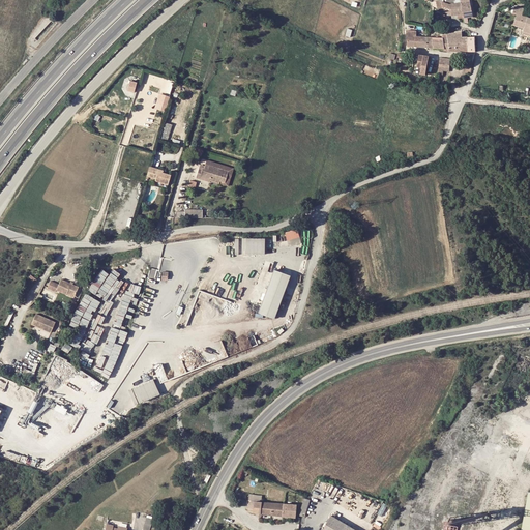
[(451,19),(459,19),(464,18),(460,0),(436,0),(437,8),(443,8),(444,13),(451,16),(451,19)]
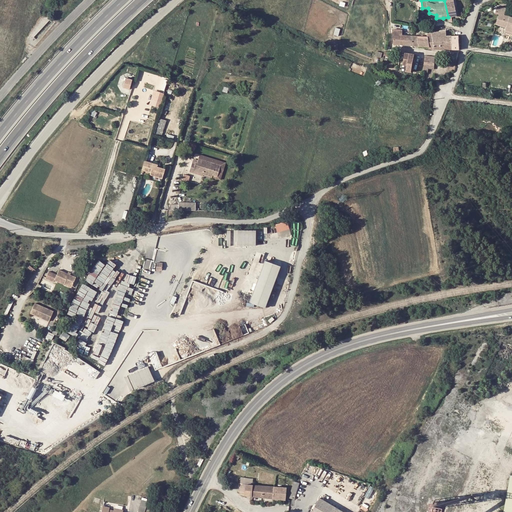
[(457,17),(453,0),(444,0),(448,17),(448,21),(453,23),(452,17),(457,17)]
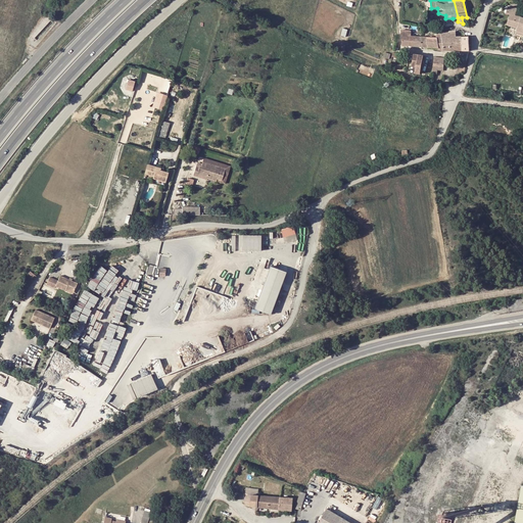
[(518,9),(509,7),(507,14),(511,15),(508,26),(518,29),(517,32),(522,33),(522,18),(522,20),(521,19),(521,17),(516,16),(518,9)]
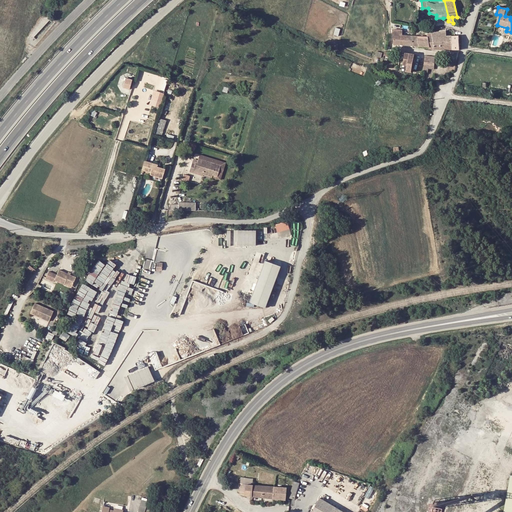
[(414,46),(412,35),(403,35),(403,32),(397,32),(397,29),(393,28),(393,32),(394,44),(403,45),(414,46)]
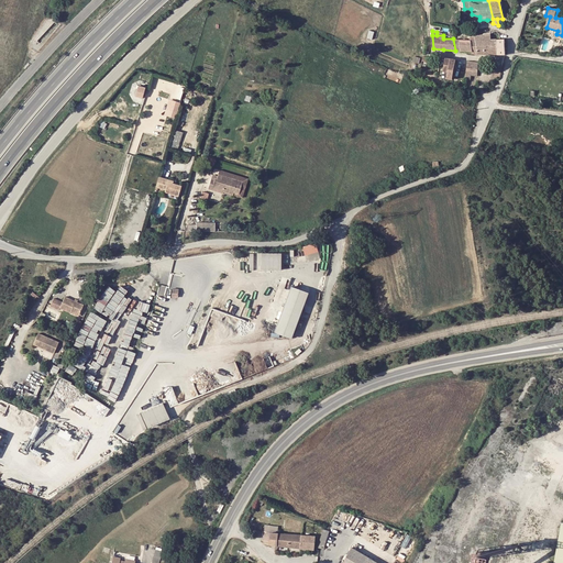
[(492,40),(490,33),(475,35),(477,54),(506,55),(505,39),(492,40)]
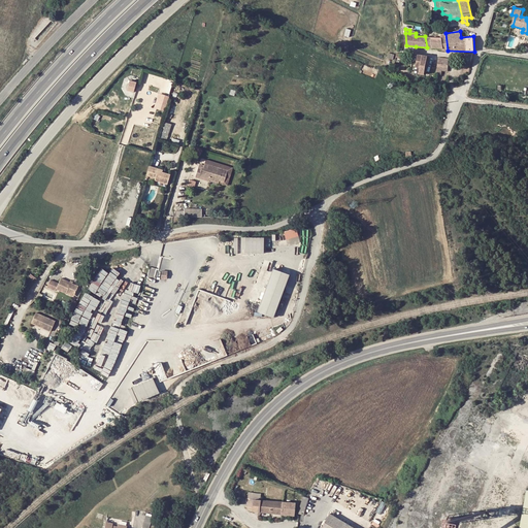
[(448,51),(446,33),(440,34),(441,37),(425,36),(427,47),(442,48),(442,51),(448,51)]
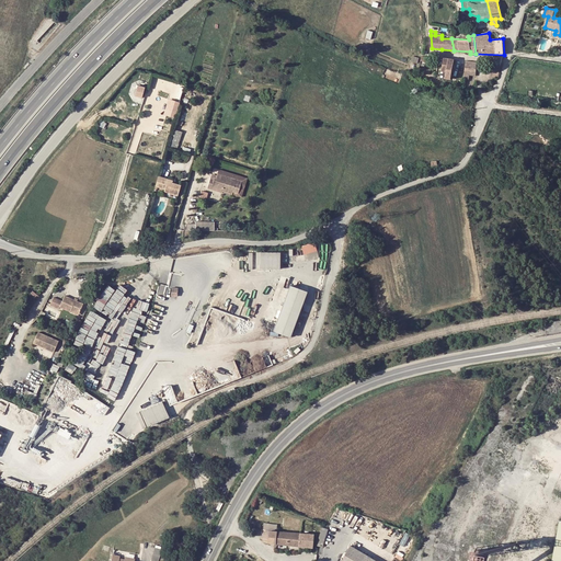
[(450,79),(455,59),(445,58),(441,77),(450,79)]
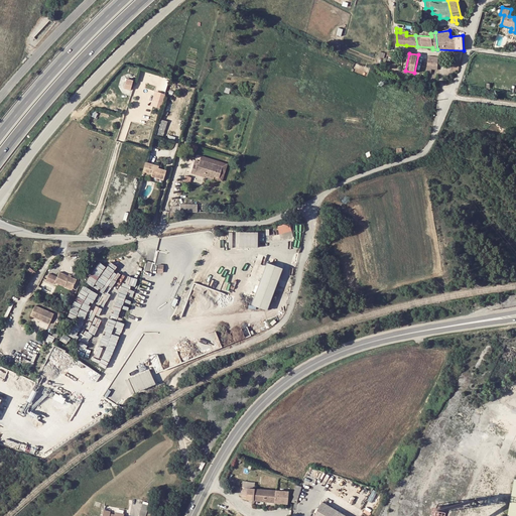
[(437,70),(438,57),(429,56),(427,72),(431,73),(431,69),(437,70)]
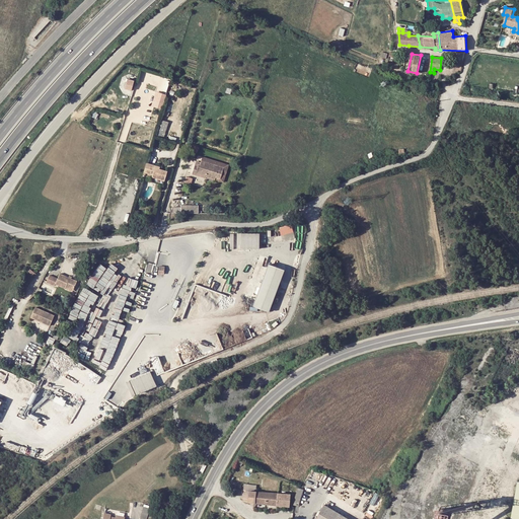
[(128,79),(125,88),(131,90),(134,81),(128,79)]
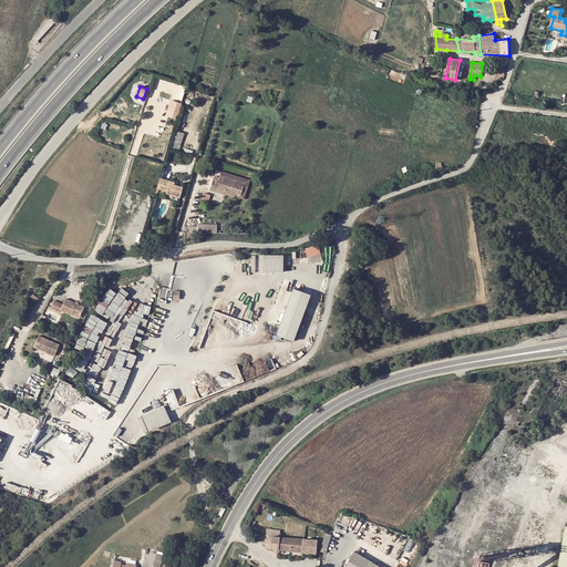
[(176,131),(171,146),(179,150),(184,133),(176,131)]
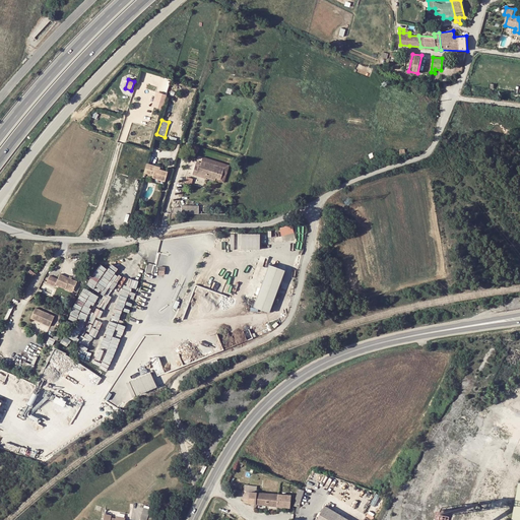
[(230,166),(203,157),(200,165),(199,165),(198,167),(195,166),(192,175),(206,179),(206,178),(224,183),(230,166)]
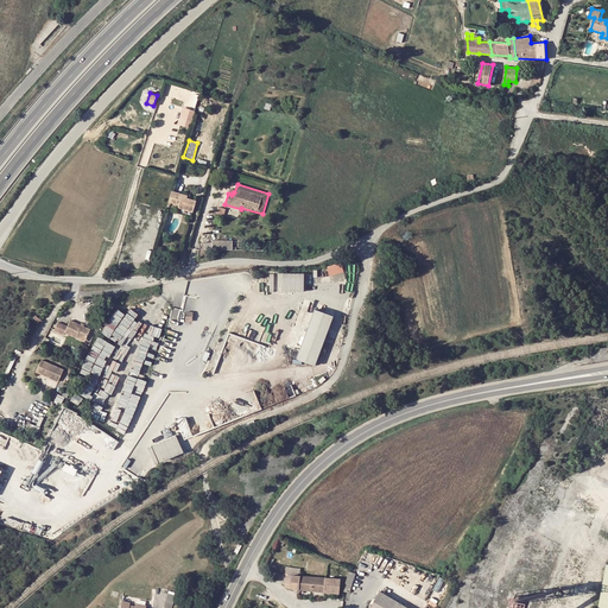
[(172,191),(169,202),(178,204),(178,207),(194,211),(196,201),(187,198),(188,196),(172,191)]
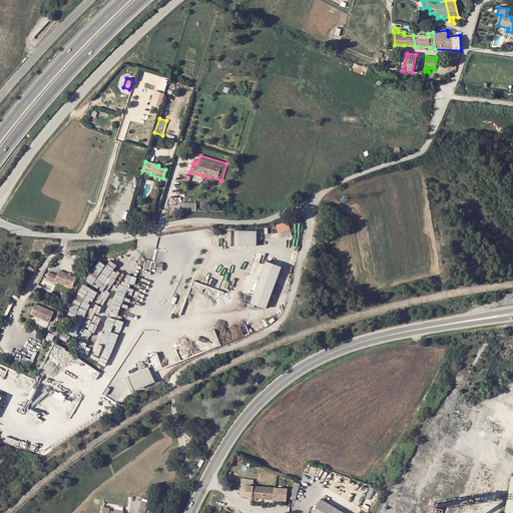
[(171,205),(171,210),(196,211),(195,202),(179,203),(179,205),(171,205)]
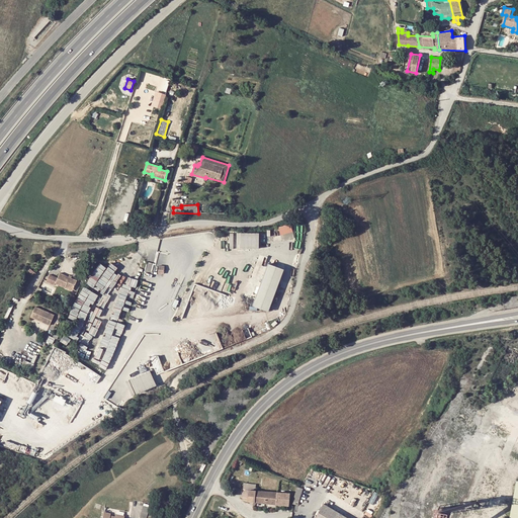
[(289,224),(277,228),(280,236),(291,232),(289,224)]
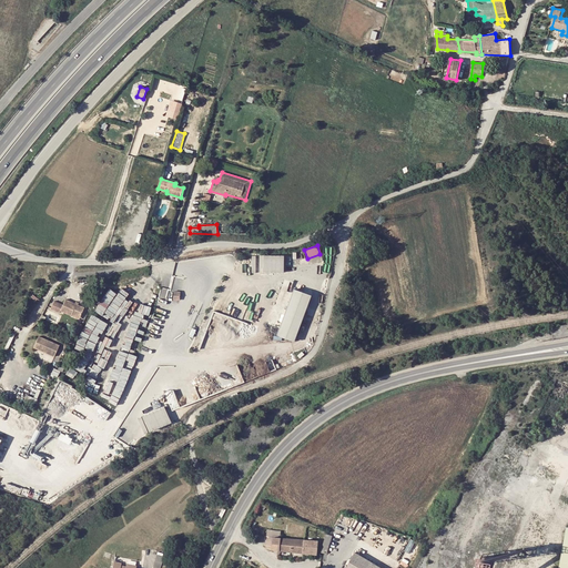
[(108,288),(92,310),(109,322),(127,298),(117,292),(115,294),(108,288)]
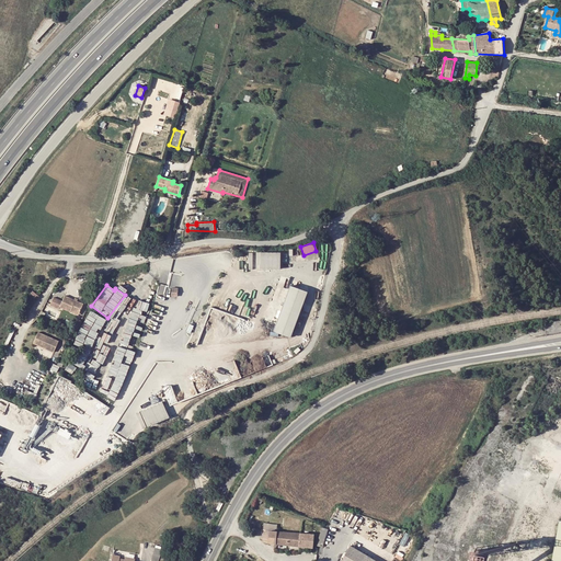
[(273,331),(290,338),(293,330),(307,292),(290,285),(273,331)]
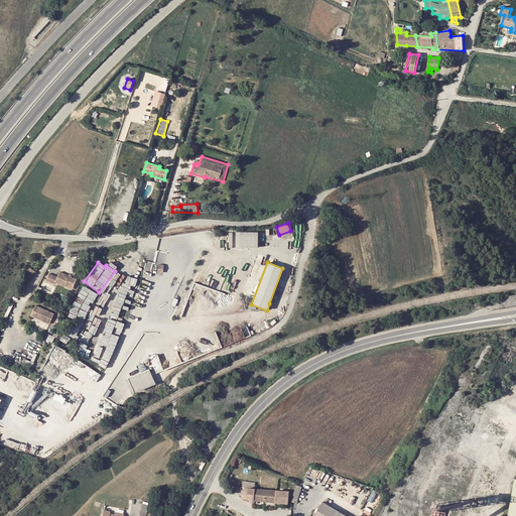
[(55,282),(73,289),(78,278),(60,271),(57,276),(49,273),(47,280),(55,283),(55,282)]
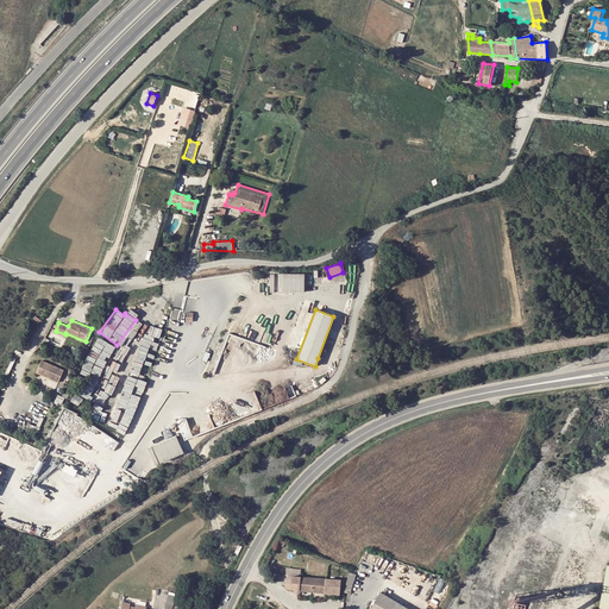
[(35,371),(58,383),(64,370),(41,359),(35,371)]
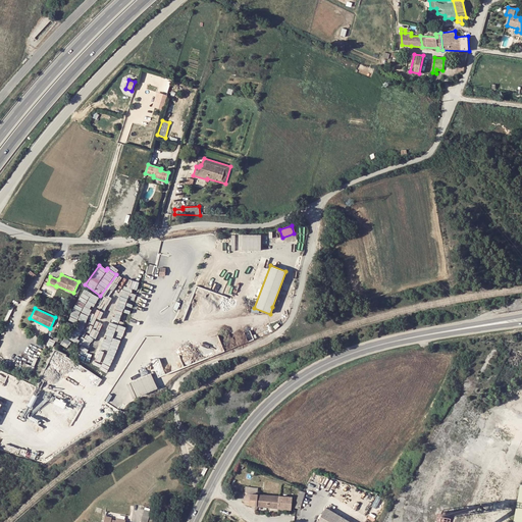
[(98,369),(105,372),(124,329),(117,326),(114,331),(108,329),(93,364),(95,365),(97,361),(101,362),(98,369)]
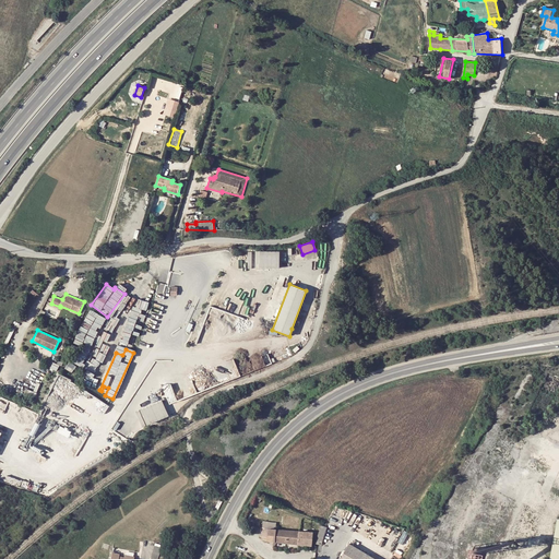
[(63,370),(71,372),(73,364),(66,363),(63,370)]
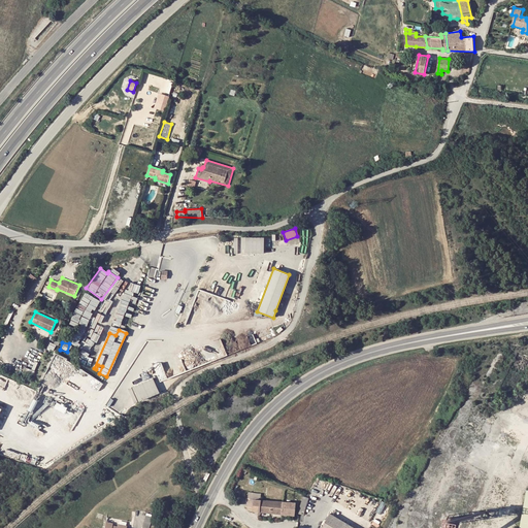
[(61,411),(64,407),(57,403),(54,407),(61,411)]
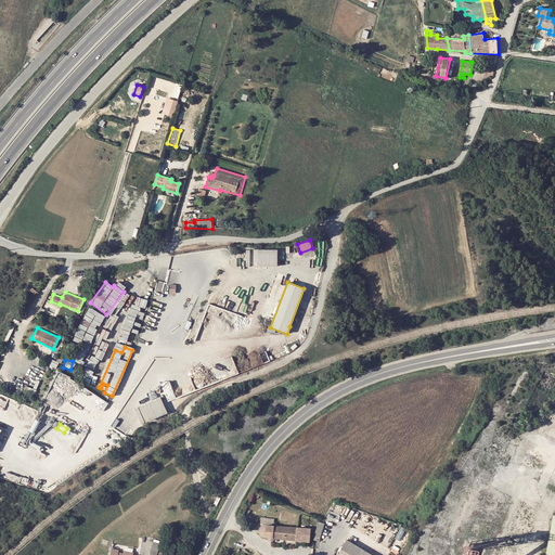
[(546,554),(542,554),(541,554),(554,554),(554,514),(554,515),(546,554)]
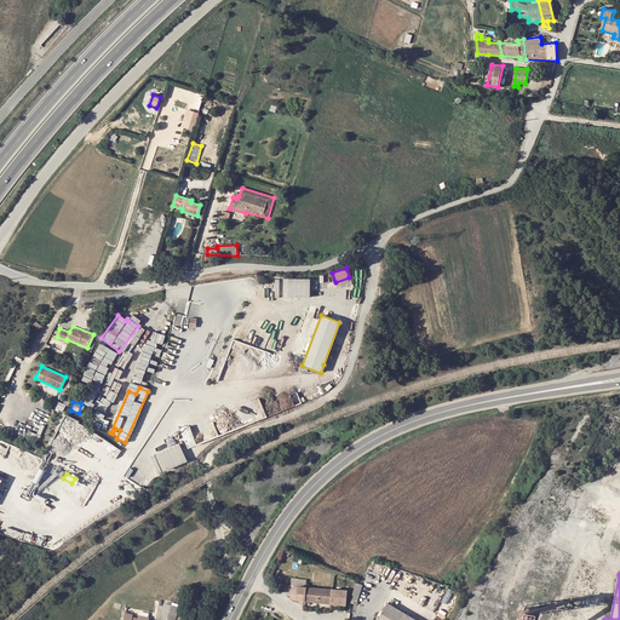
[(357,584),(351,604),(357,606),(363,586),(357,584)]
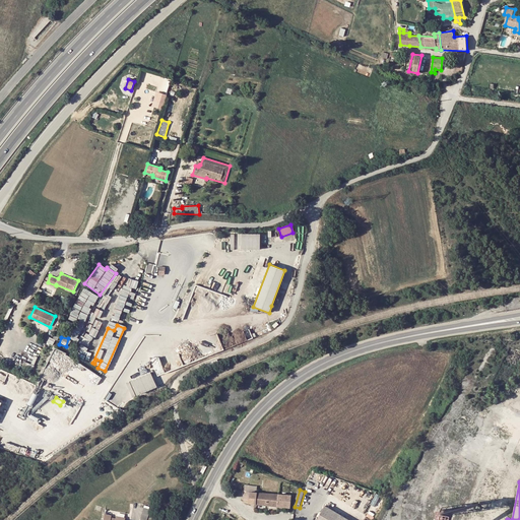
[(279,495),(265,494),(257,493),(250,492),(249,496),(244,496),(243,500),(249,500),(249,503),(256,504),(278,506),(280,506),(287,507),(290,507),(291,496),(285,496),(282,495),(279,495)]
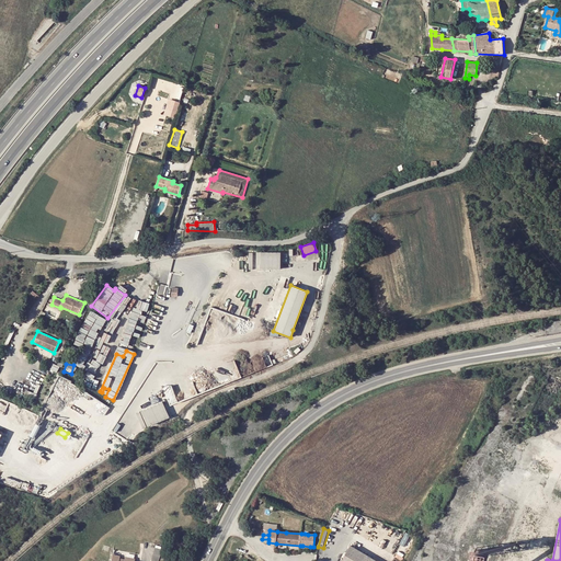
[(376,560),(352,547),(343,560),(376,560)]
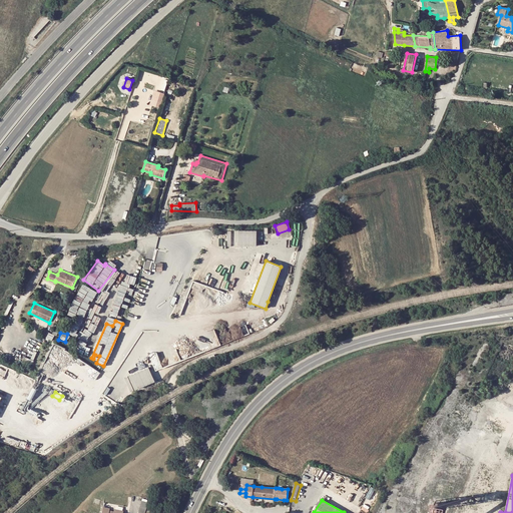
[(141,501),(138,512),(144,512),(147,502),(141,501)]
